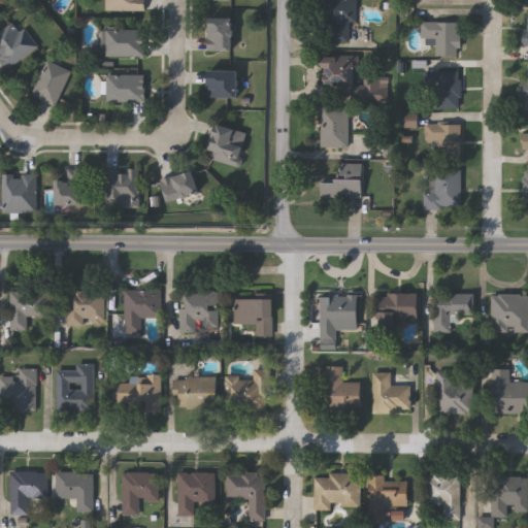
[(145,0),(145,11),(105,11),(105,0),(145,0)]
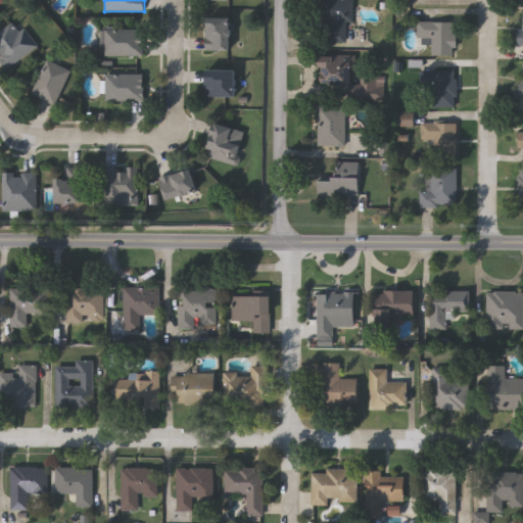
[(347,41),(325,41),(325,0),(353,0),(353,22),(347,22),(347,41)]
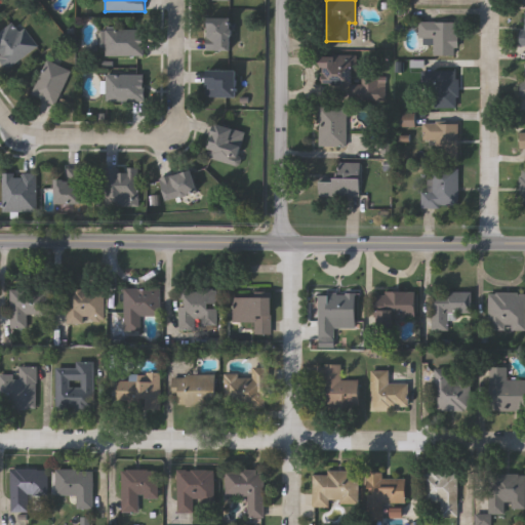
[(231,51),(208,51),(208,18),(231,18),(231,51)]
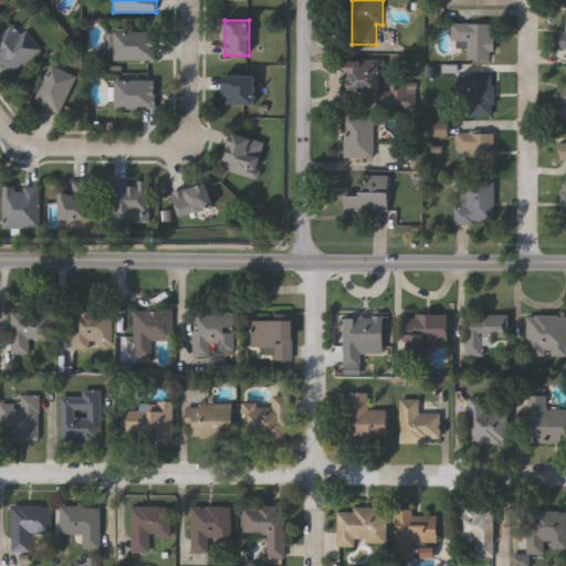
[(41,51),(8,75),(0,64),(0,34),(20,21),(41,51)]
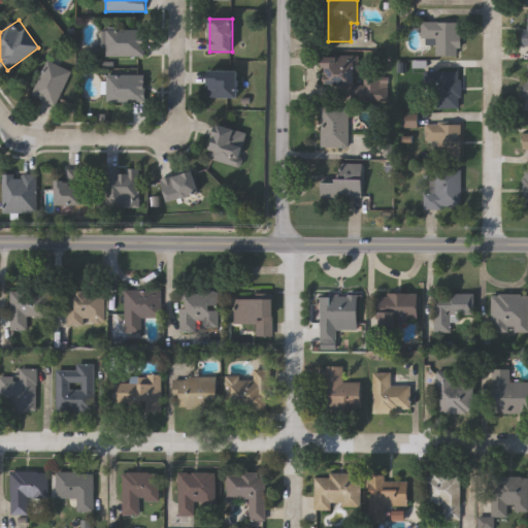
[(423,23),(461,23),(461,56),(437,56),(437,39),(423,39),(423,23)]
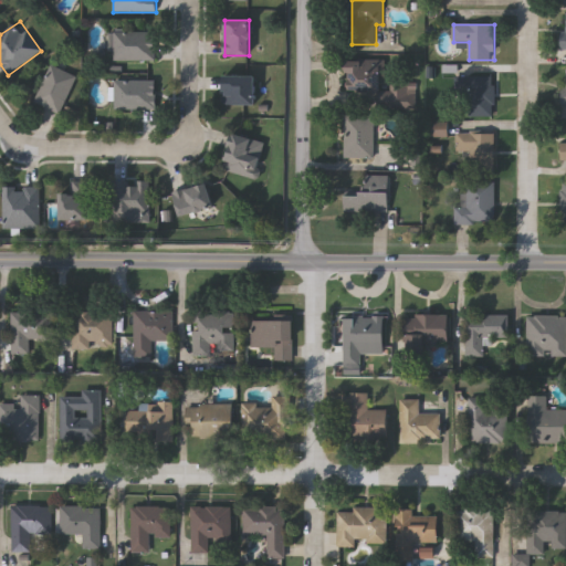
[(113,62),(113,32),(156,32),(156,62),(113,62)]
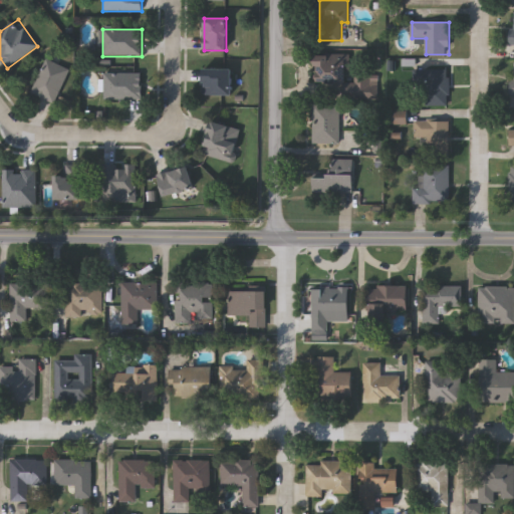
[(317,83),(317,54),(346,54),(346,83),(317,83)]
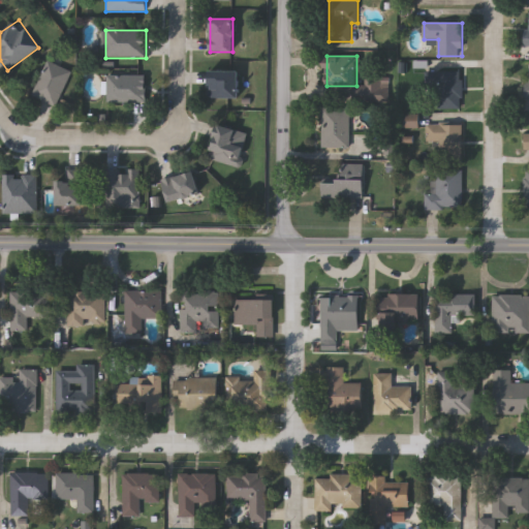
[(71,71),(57,106),(33,96),(48,61),(71,71)]
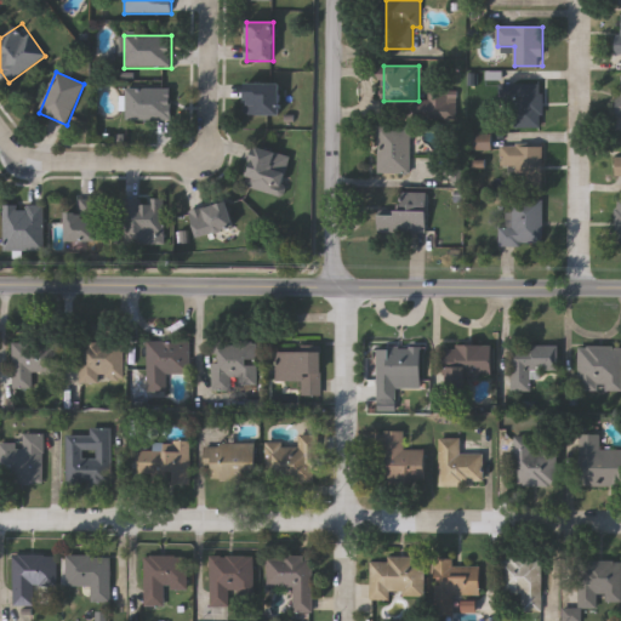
[(280,115),(245,115),(245,84),(280,84),(280,115)]
